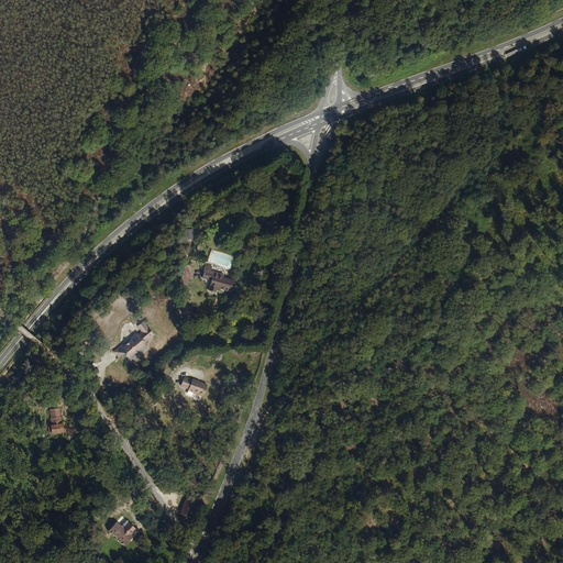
[(194,239),(194,229),(185,229),(184,239),(194,239)]
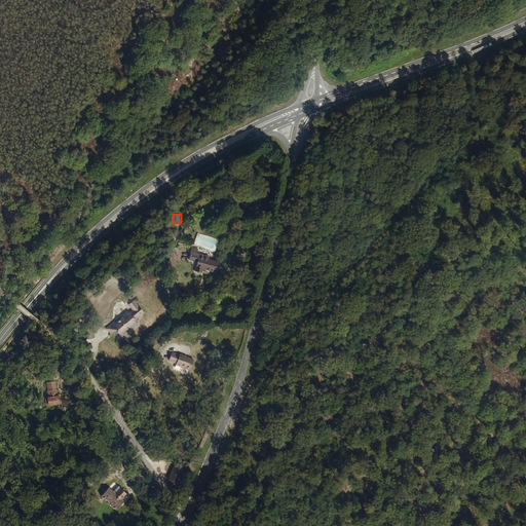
[(194,246),(216,252),(219,239),(198,233),(194,246)]
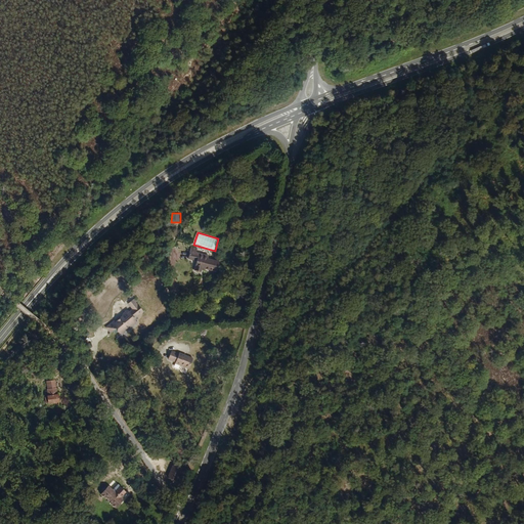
[(195,248),(191,247),(190,252),(187,252),(185,260),(195,262),(193,269),(201,271),(202,267),(216,270),(218,260),(207,257),(208,255),(194,252),(195,248)]
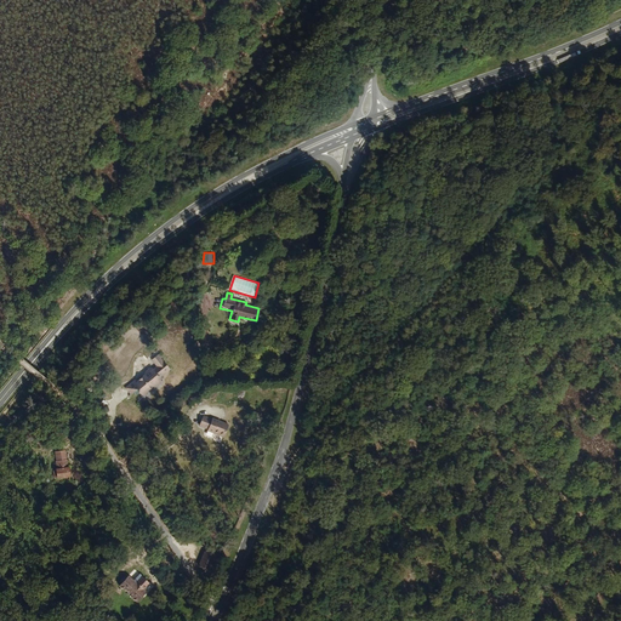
[(172,366),(159,352),(151,360),(155,365),(137,381),(135,379),(125,388),(131,396),(136,391),(142,397),(161,381),(159,379),(172,366)]
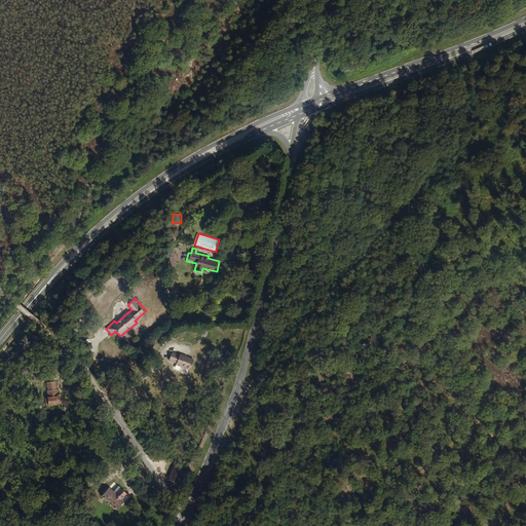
[(190,369),(193,360),(173,351),(168,361),(190,369)]
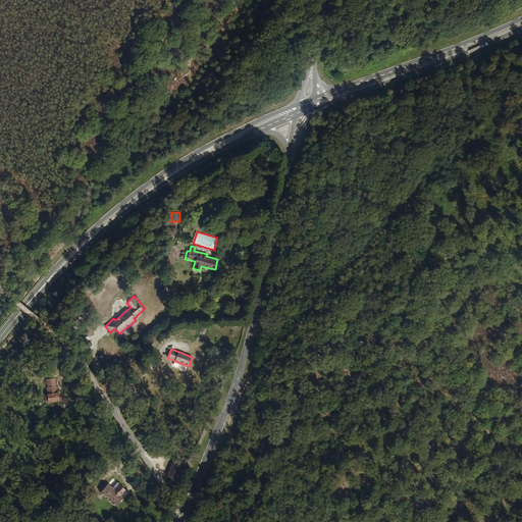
[(46,379),(47,387),(55,386),(53,377),(46,379)]
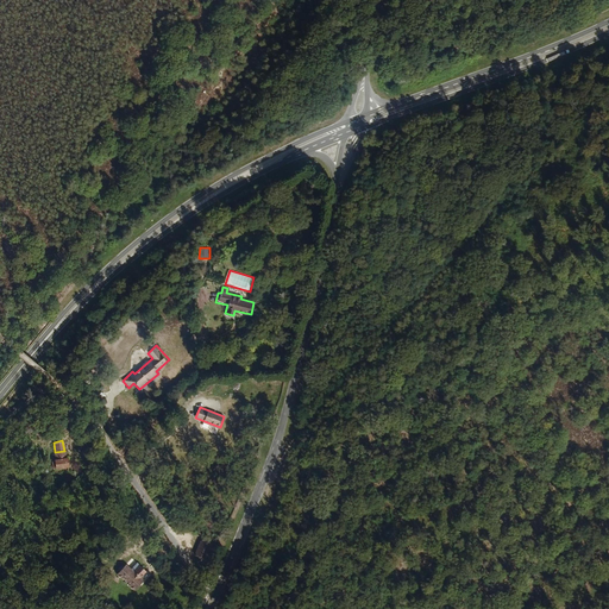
[(64,451),(55,452),(56,462),(50,462),(51,469),(67,466),(64,451)]
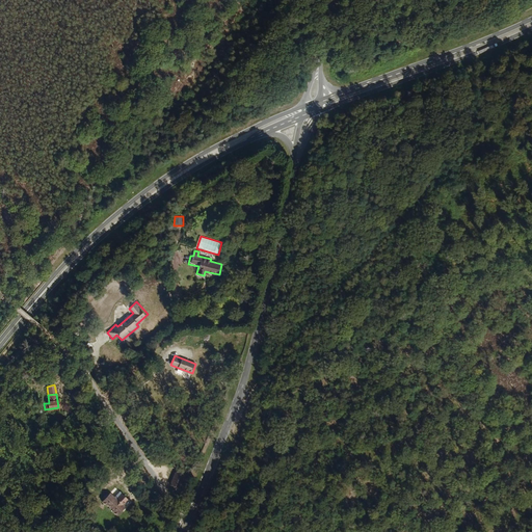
[(182,488),(186,478),(176,473),(170,484),(182,488)]
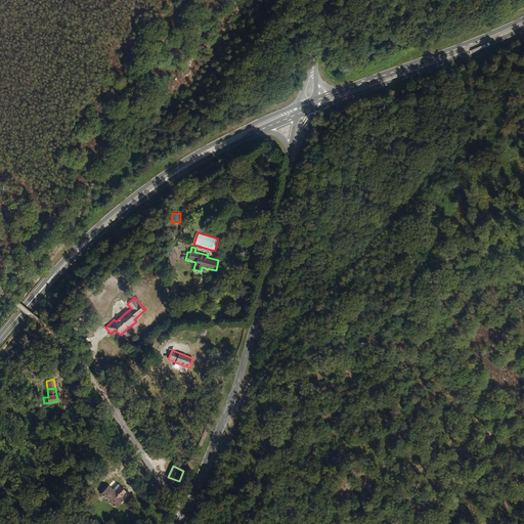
[(123,499),(122,497),(127,491),(121,485),(115,492),(108,486),(101,494),(117,507),(123,499)]
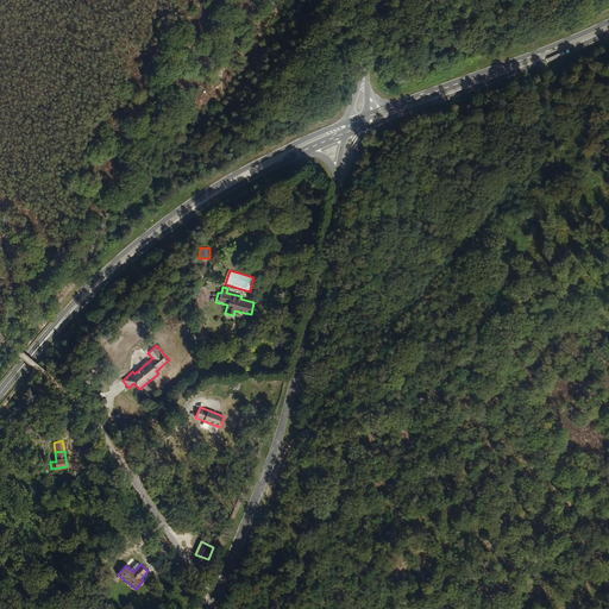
All buildings are outlined.
